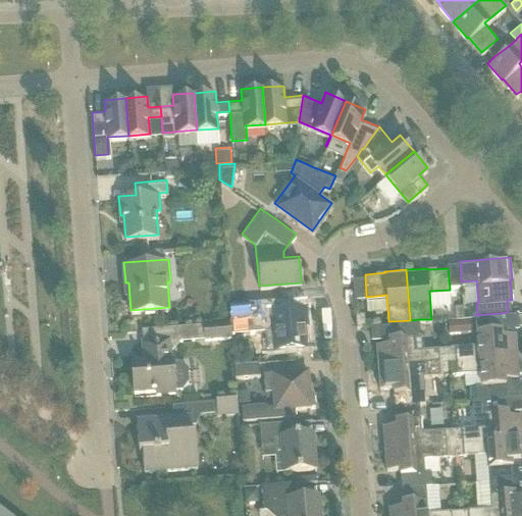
[(279,296),(229,300),(230,315),(250,314),(251,328),(265,327),(267,346),(274,345),(275,347),(307,344),(305,322),(308,321),(306,306),(280,308),(279,296)]
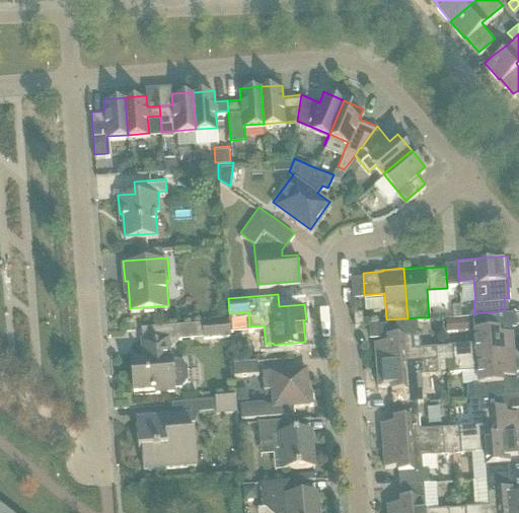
[(452,314),(461,314),(460,301),(452,301),(452,314)]
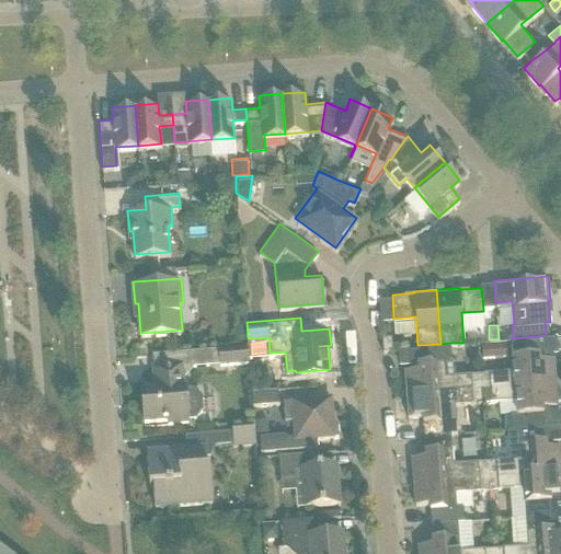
[(382,348),(392,347),(391,333),(381,334),(382,348)]
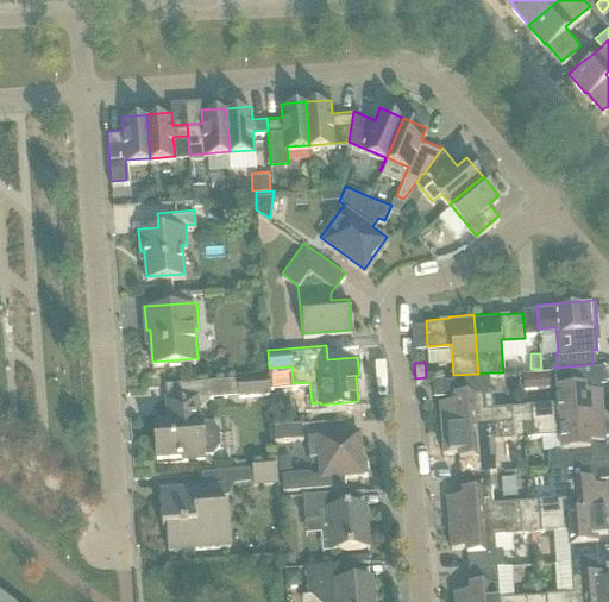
[(585,388),(584,381),(583,365),(554,368),(556,400),(521,402),(522,418),(602,412),(601,386),(585,388)]
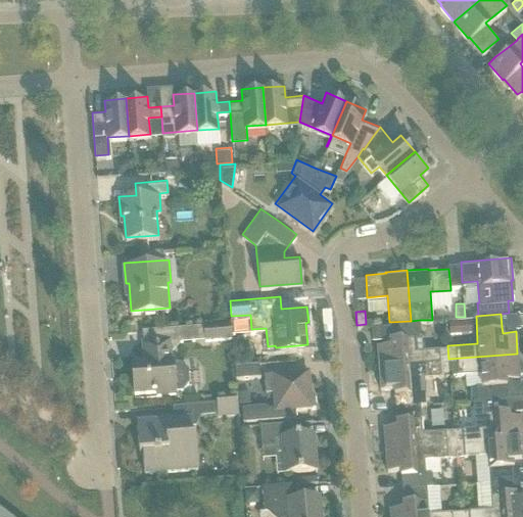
[(203,335),(232,334),(231,318),(202,320),(203,335)]
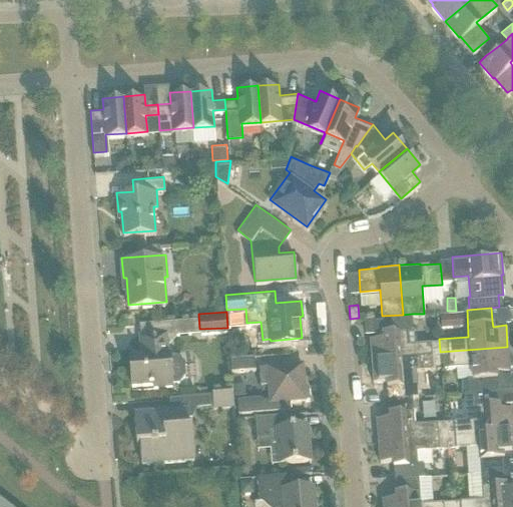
[(439,325),(453,324),(452,313),(438,314),(439,325)]
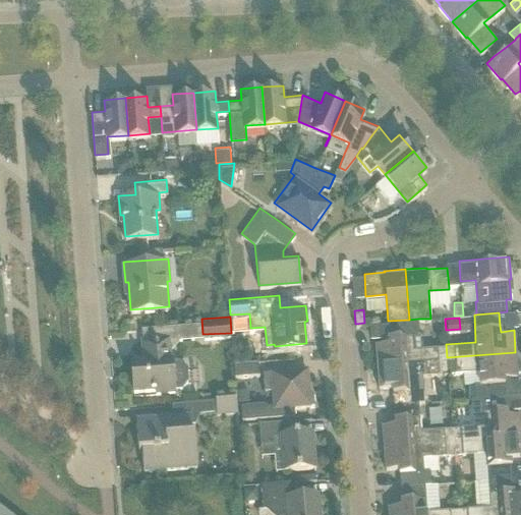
[(422,332),(419,333),(418,319),(409,320),(388,321),(389,340),(375,341),(378,363),(447,357),(446,344),(423,345),(422,332)]
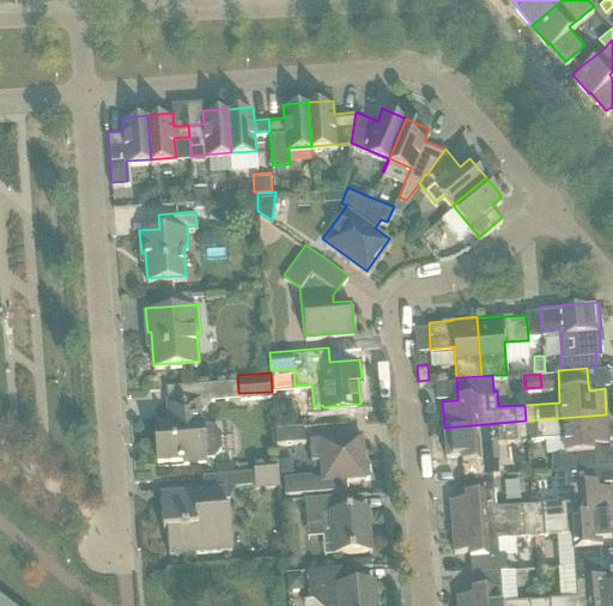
[(211,422),(201,423),(200,394),(168,398),(169,422),(155,423),(157,456),(183,455),(183,459),(205,456),(205,454),(212,453),(219,444),(218,428),(211,422)]
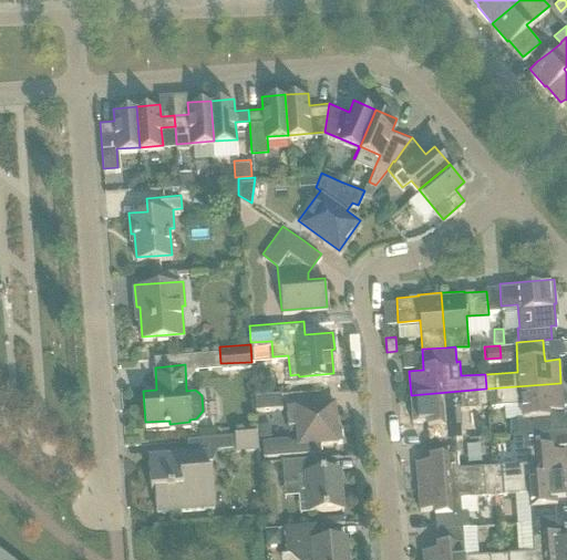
[(564,387),(562,387),(560,383),(486,389),(487,404),(521,401),(522,415),(515,415),(517,431),(549,428),(548,408),(563,407),(563,403),(565,402),(566,400),(566,396),(566,390),(564,387)]
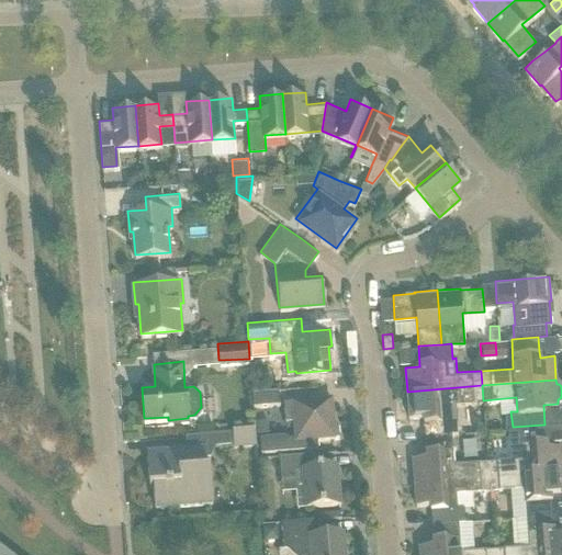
[(449,403),(483,400),(482,385),(407,392),(409,415),(424,414),(425,434),(451,432),(458,431),(457,416),(450,417),(449,403)]
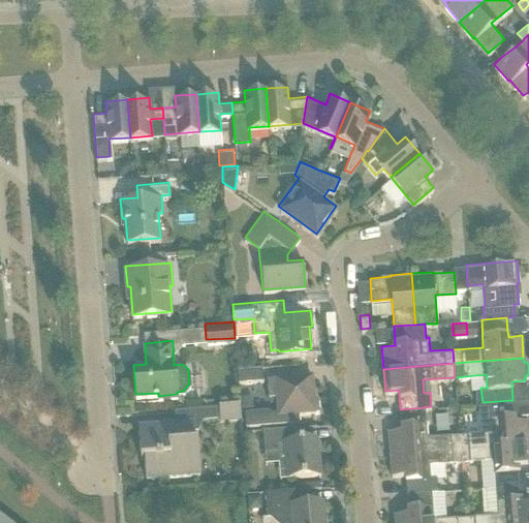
[(238,379),(263,378),(262,365),(238,367),(238,379)]
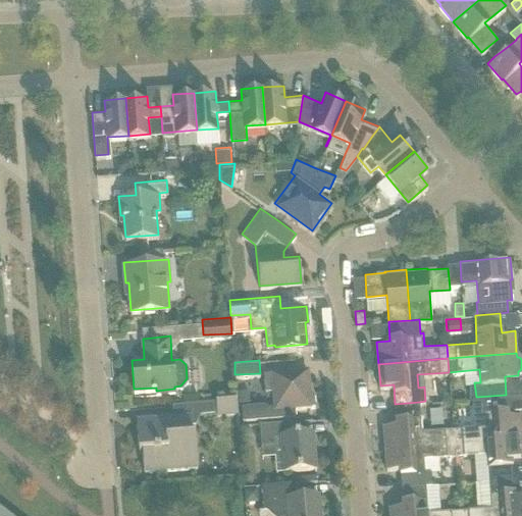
[(314,390),(310,390),(308,368),(263,371),(265,390),(271,389),(272,404),(265,405),(265,401),(241,404),(242,418),(296,414),(295,406),(315,404),(314,390)]
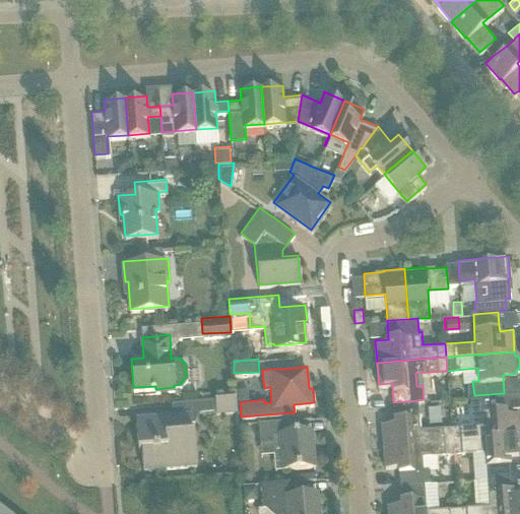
[(215,411),(237,409),(236,393),(213,395),(215,411)]
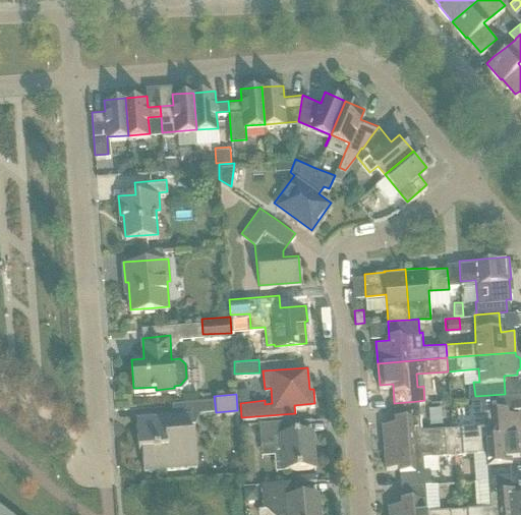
[(520,422),(520,411),(507,412),(505,394),(475,396),(471,397),(473,423),(452,425),(453,439),(520,433),(520,422)]
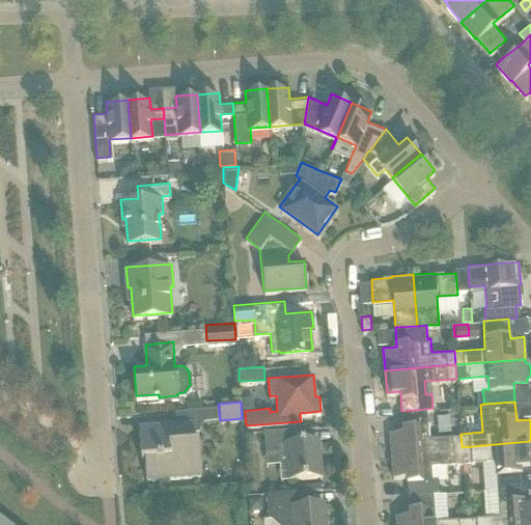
[(460,434),(428,436),(426,409),(401,411),(403,430),(390,431),(391,453),(462,447),(460,434)]
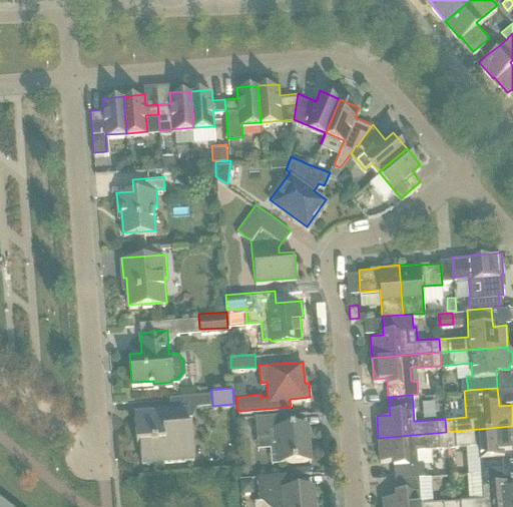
[(196,403),(166,405),(166,403),(156,403),(156,407),(133,409),(136,441),(140,441),(141,461),(193,456),(190,414),(192,414),(196,403)]
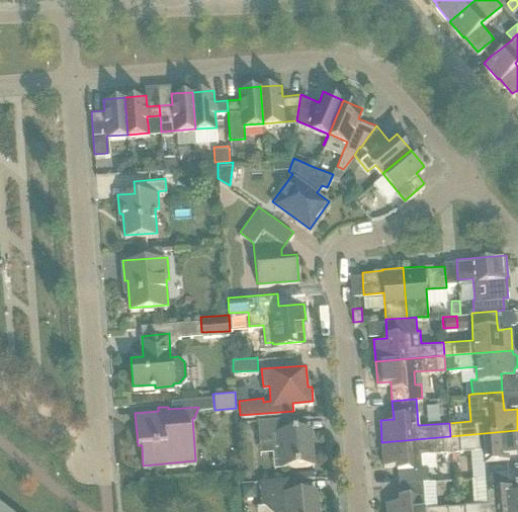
[(277,416),(257,418),(258,439),(270,438),(270,430),(277,430),(280,463),(280,464),(293,463),(314,462),(311,427),(298,428),(297,415),(294,415),(277,416)]
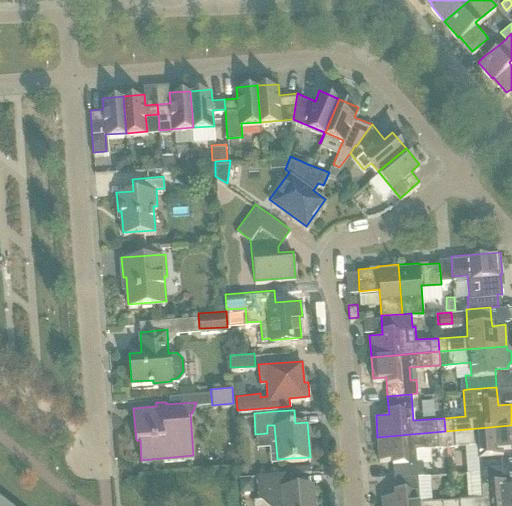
[(501,448),(511,447),(511,425),(445,431),(446,444),(477,442),(479,469),(503,467),(501,448)]
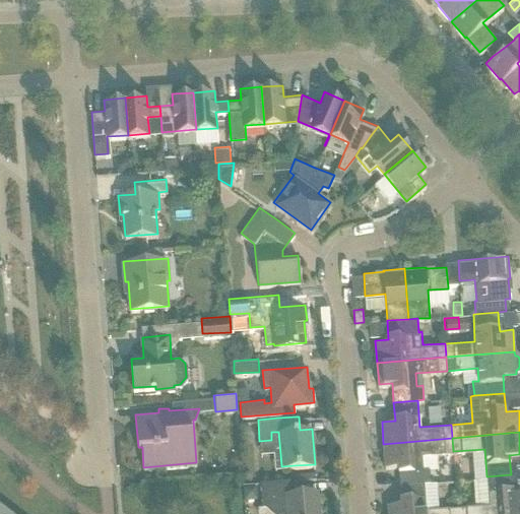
[(421,454),(453,451),(452,438),(383,444),(385,465),(398,464),(400,483),(431,480),(430,466),(423,467),(421,454)]
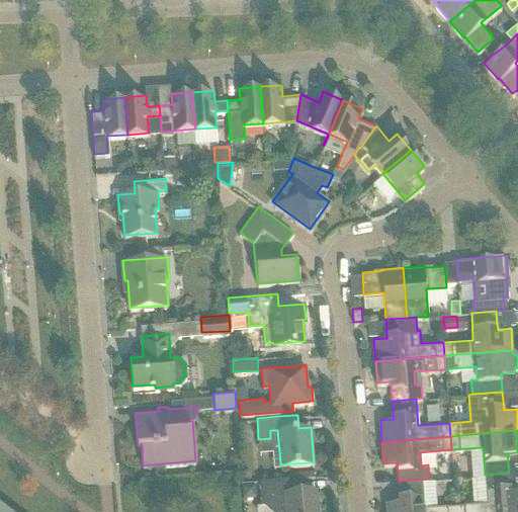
[(517,511),(517,490),(510,491),(509,473),(485,475),(487,501),(455,504),(455,511),(517,511)]
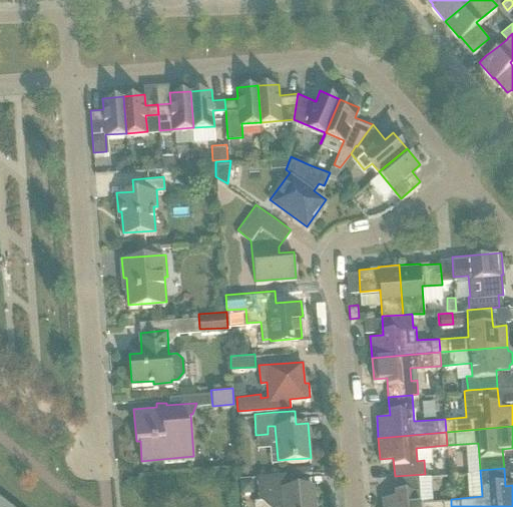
[(314,506),(313,483),(293,484),(292,471),(257,474),(258,497),(262,497),(272,506),(314,506)]
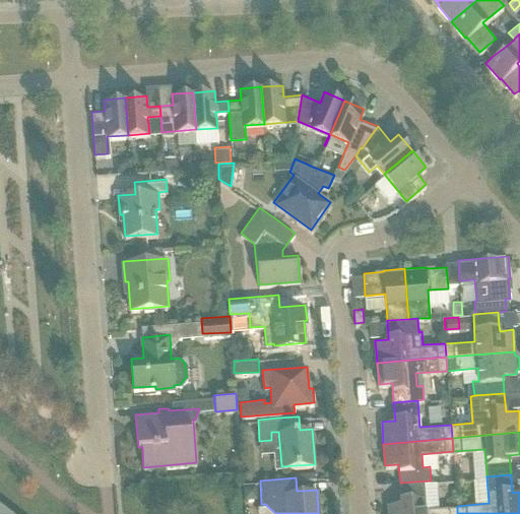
[(424,482),(431,480),(400,483),(401,502),(388,503),(388,513),(457,513),(457,506),(426,508),(424,482)]
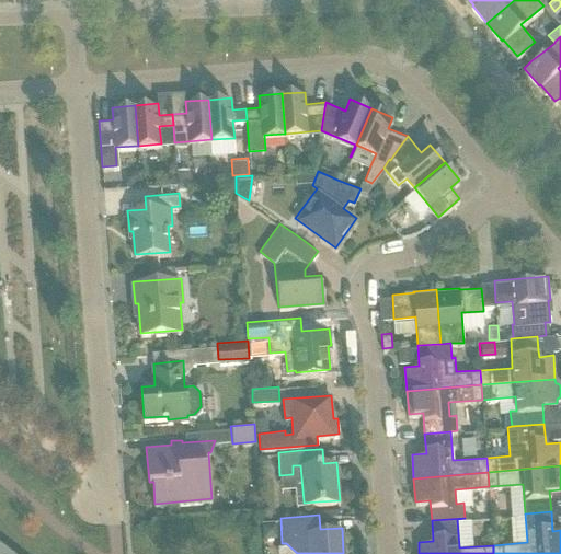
[(0,553),(13,553),(0,543),(0,553)]
